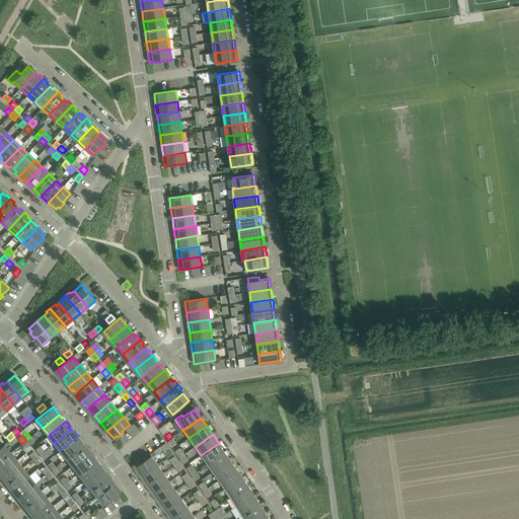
[(78,436),(60,450),(66,458),(83,445),(80,442),(82,441),(78,436)]
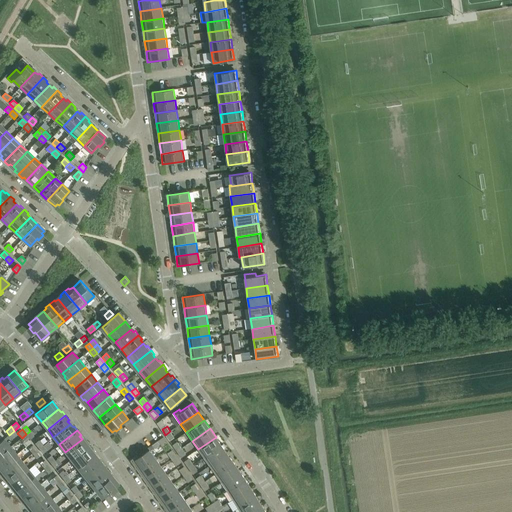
[(30,431),(26,434),(30,440),(34,436),(30,431)]
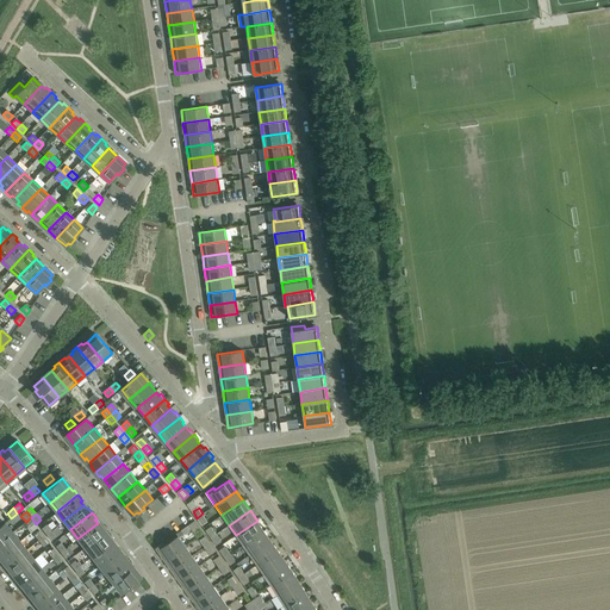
[(203,514),(197,518),(201,524),(207,521),(203,514)]
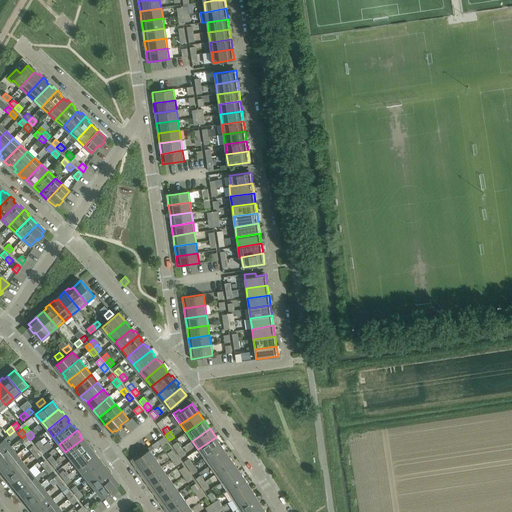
[(26,434),(22,438),(26,443),(30,440),(26,434)]
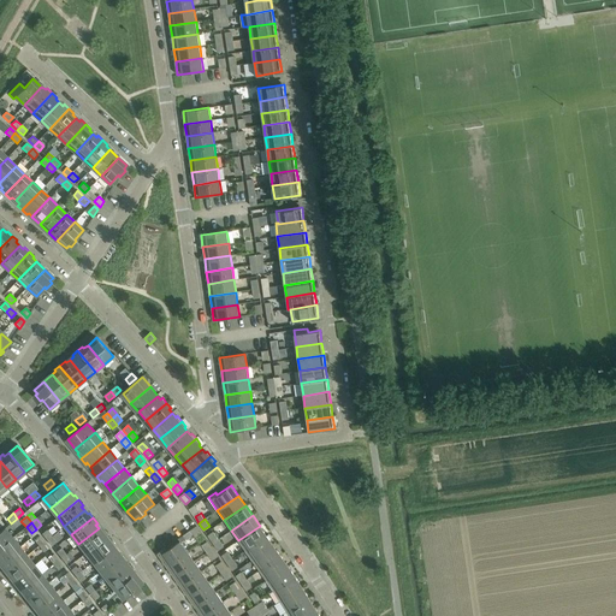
[(197,526),(191,529),(194,534),(196,537),(201,532),(197,526)]
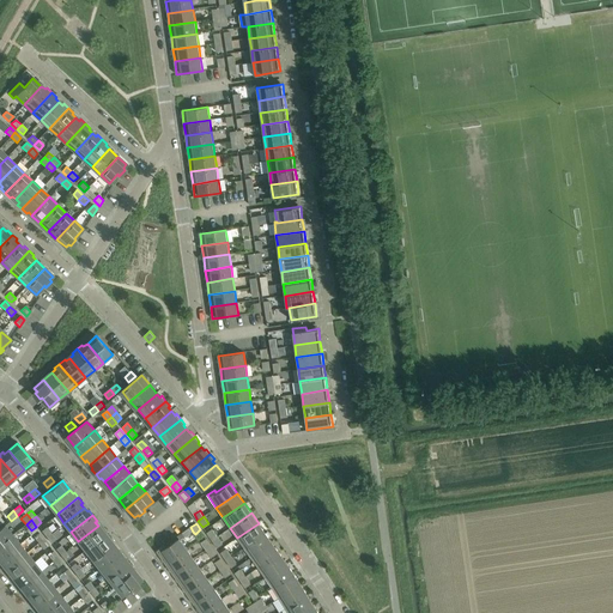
[(259,523),(237,538),(244,547),(266,533),(259,523)]
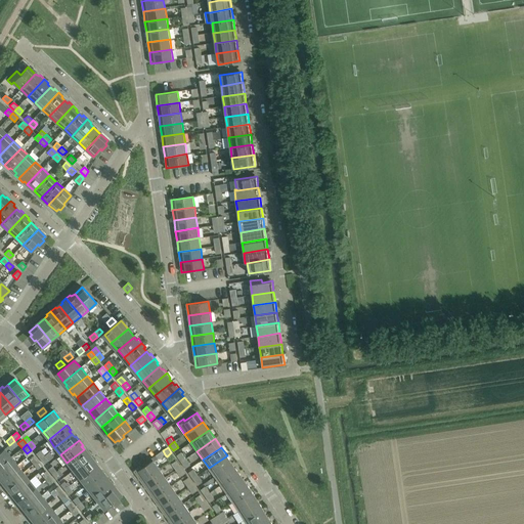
[(0,452),(0,465),(10,457),(4,449),(0,452)]
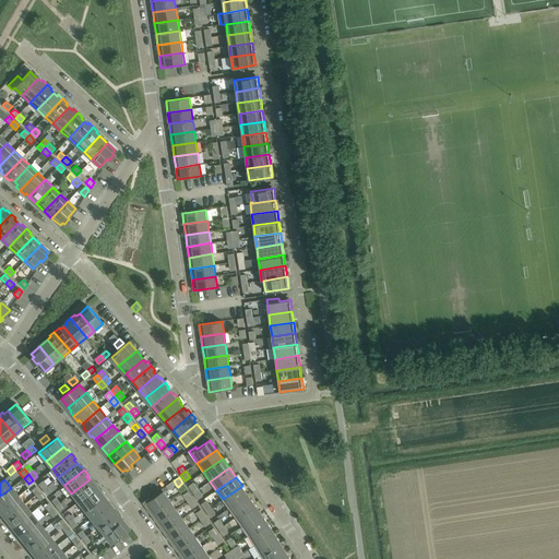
[(90,479),(71,494),(78,502),(97,486),(94,482),(92,483),(90,479)]
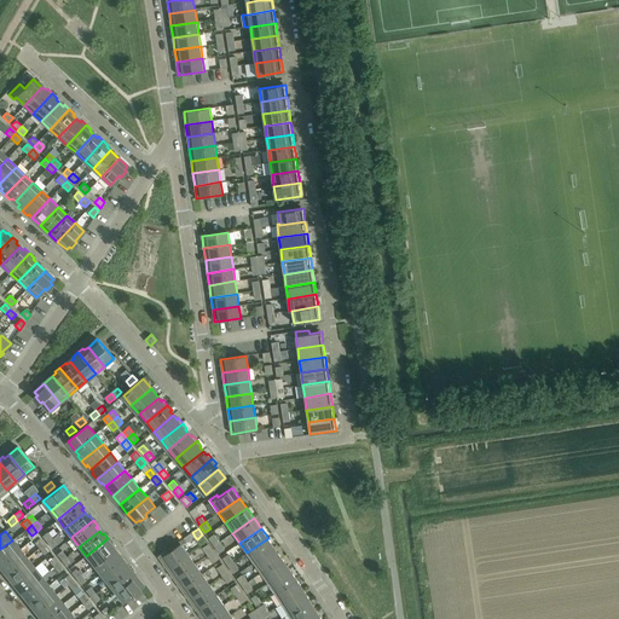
[(42,537),(47,543),(52,538),(47,532),(42,537)]
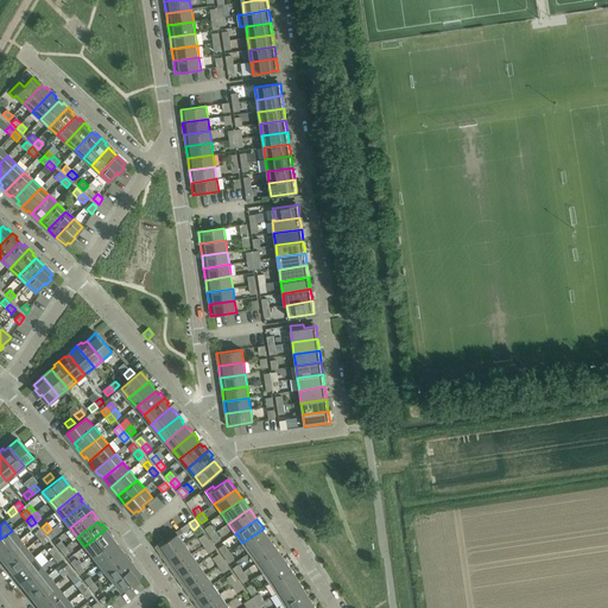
[(189,523),(176,532),(177,534),(178,534),(179,536),(191,527),(189,523)]
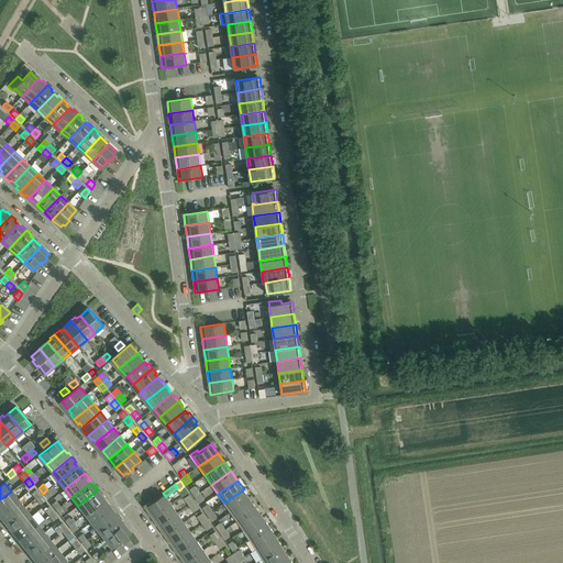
[(191,490),(195,496),(200,493),(196,487),(191,490)]
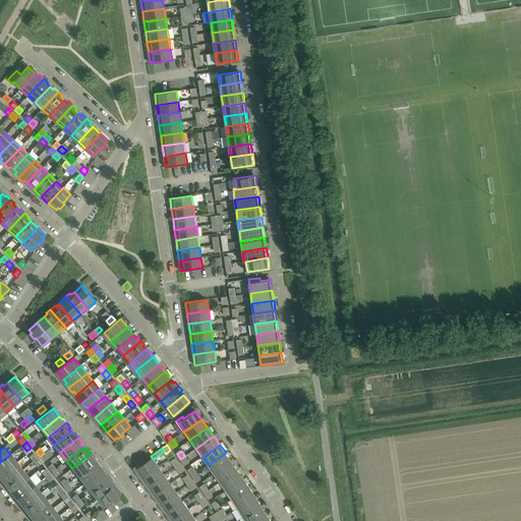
[(29,457),(33,462),(37,458),(33,453),(29,457)]
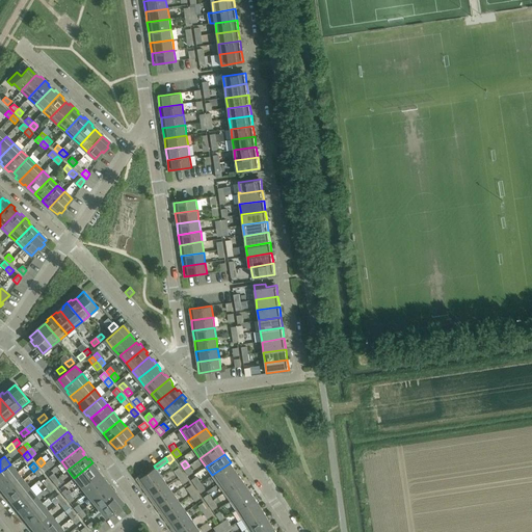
[(45,462),(41,467),(45,472),(49,468),(45,462)]
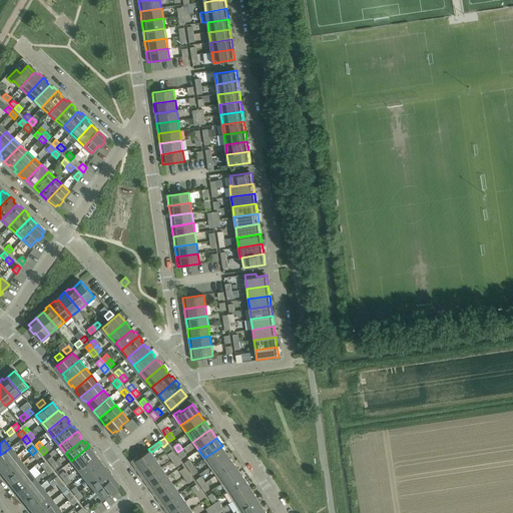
[(89,446),(71,461),(77,468),(94,455),(91,452),(93,451),(89,446)]
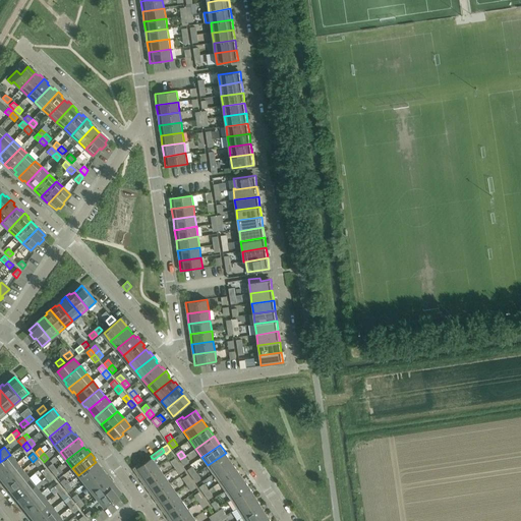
[(226,453),(208,465),(214,474),(232,461),(226,453)]
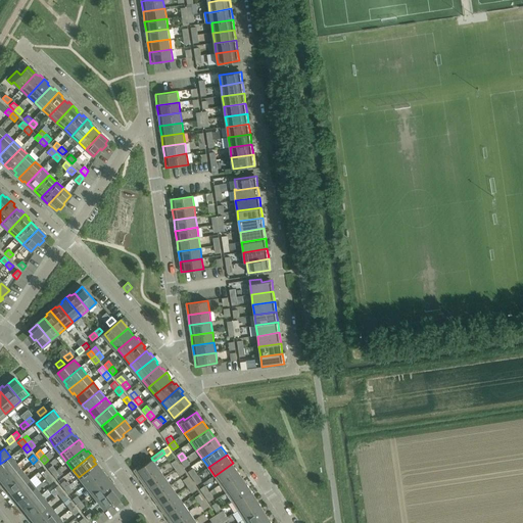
[(10,457),(0,464),(0,477),(16,465),(10,457)]
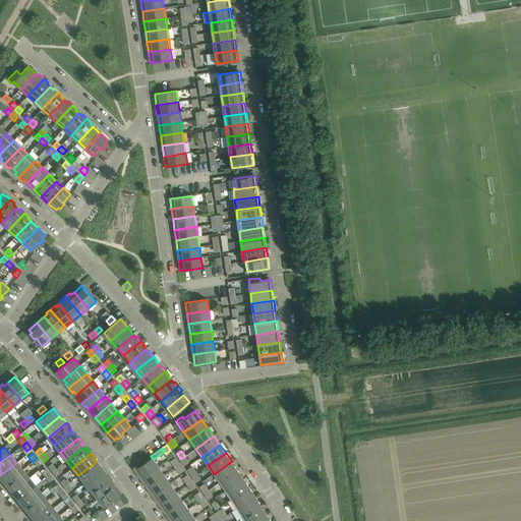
[(185,456),(180,459),(184,465),(189,461),(185,456)]
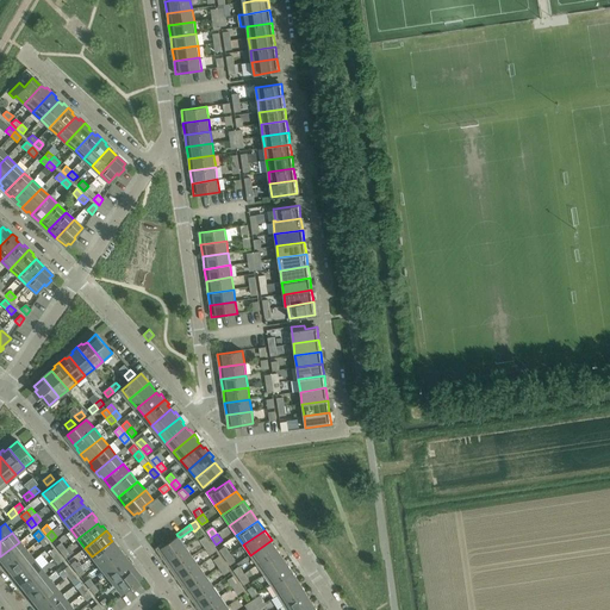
[(43,536),(38,541),(43,547),(49,543),(43,536)]
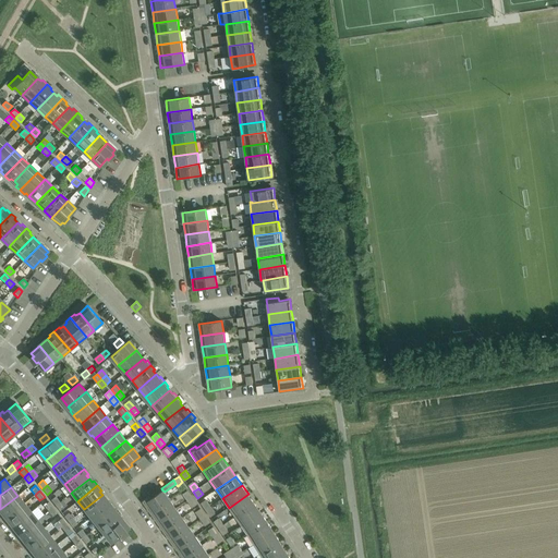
[(143,501),(150,513),(170,499),(165,492),(164,490),(162,490),(152,498),(149,497),(143,501)]
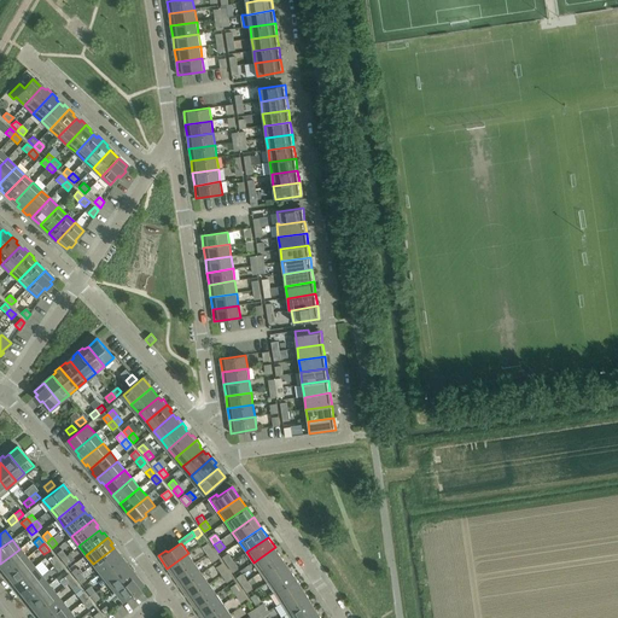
[(204,548),(208,554),(214,551),(209,544),(204,548)]
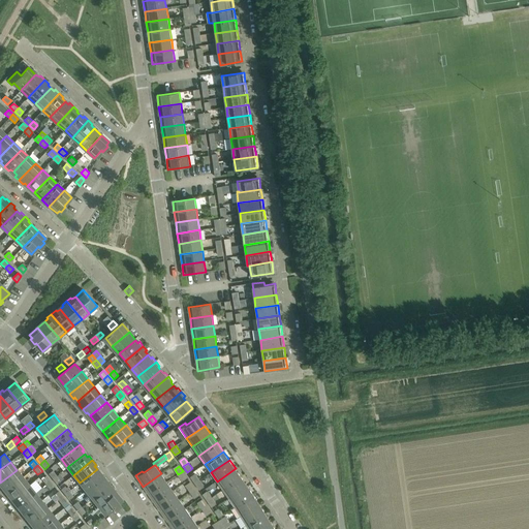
[(236,468),(217,481),(223,490),(241,477),(236,468)]
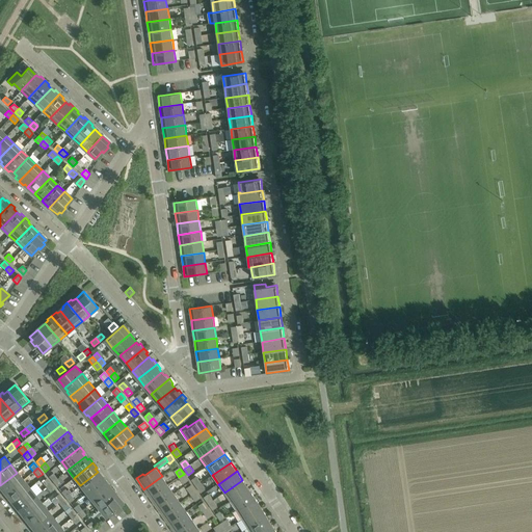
[(98,472),(80,485),(86,494),(104,480),(98,472)]
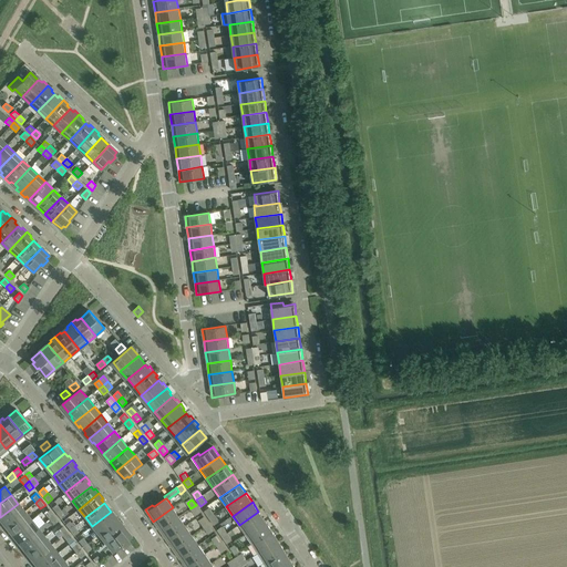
[(18,504),(0,517),(0,522),(1,524),(3,523),(6,526),(24,512),(18,504)]
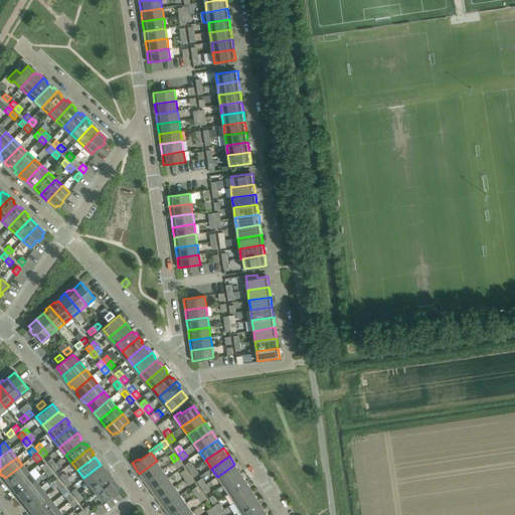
[(178,459),(173,462),(177,468),(182,464),(178,459)]
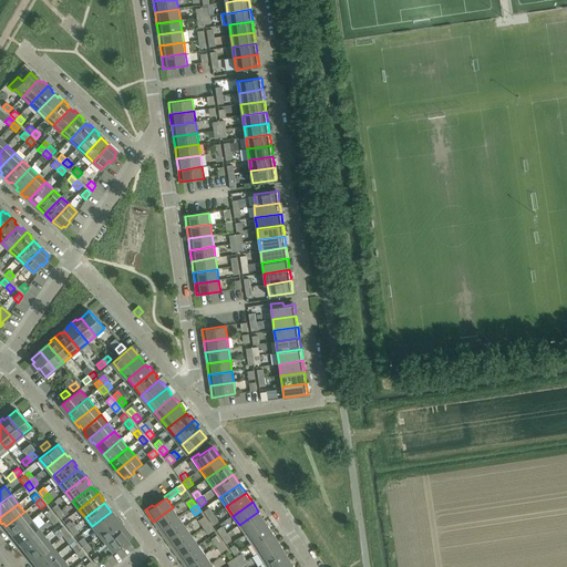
[(173,507),(153,522),(160,531),(179,517),(173,507)]
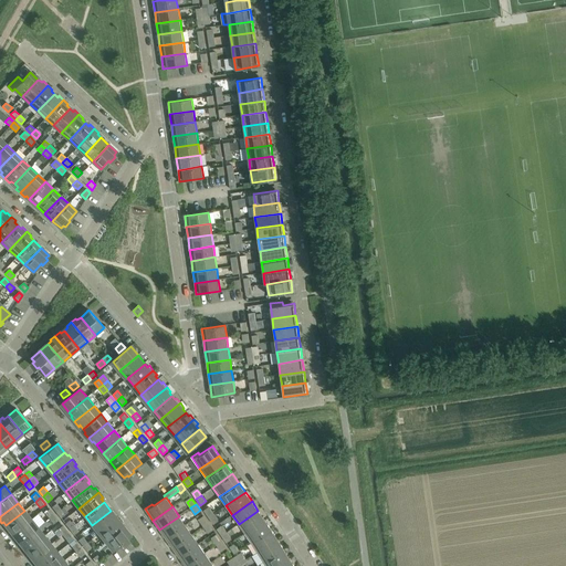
[(205,512),(209,517),(215,514),(210,509),(205,512)]
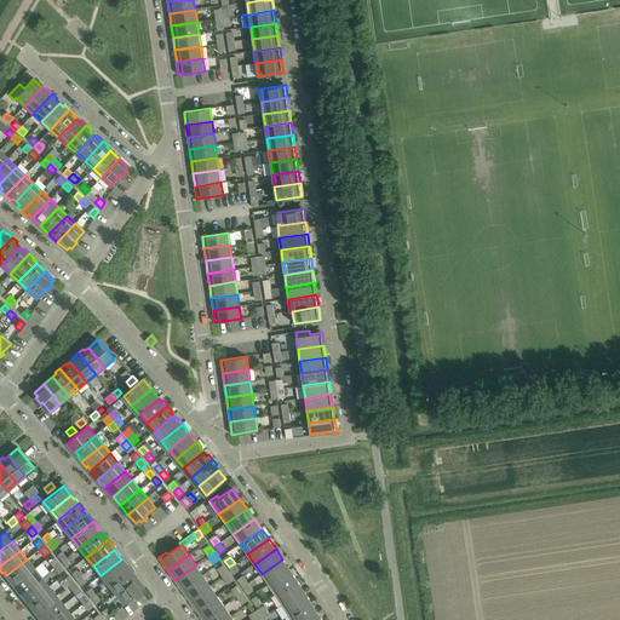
[(27,560),(6,575),(10,579),(9,581),(12,586),(34,569),(27,560)]
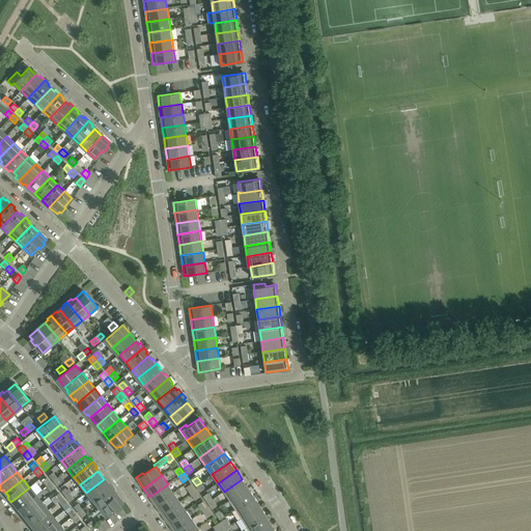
[(104,479),(86,493),(92,500),(110,486),(104,479)]
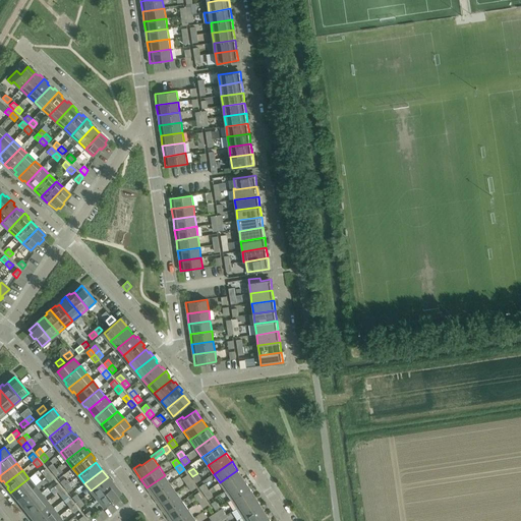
[(237,470),(220,482),(226,490),(243,478),(237,470)]
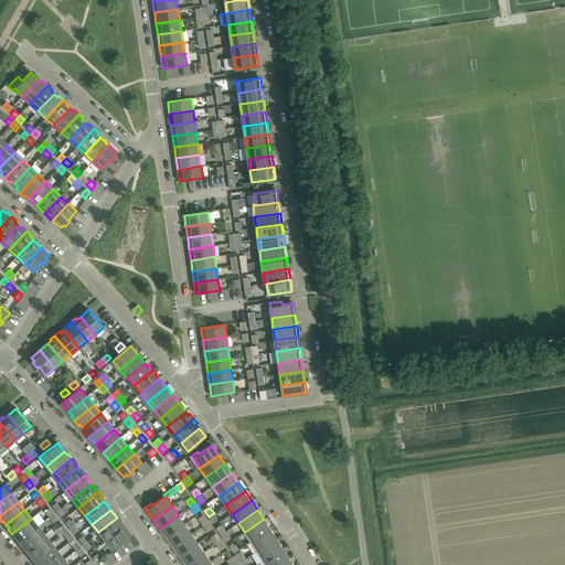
[(214,513),(209,516),(213,522),(217,519),(214,513)]
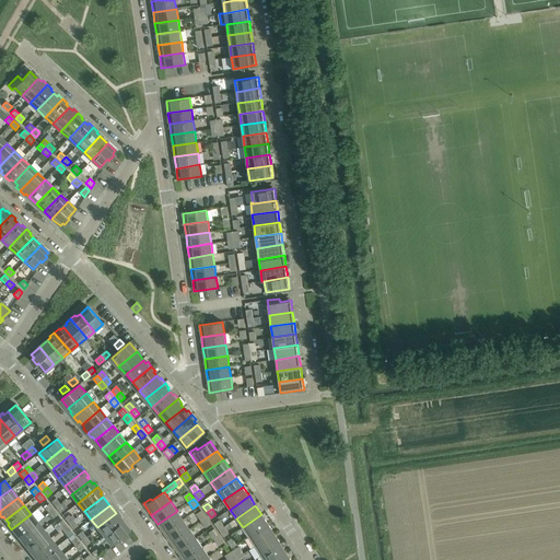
[(177,511),(158,524),(164,534),(184,520),(177,511)]
